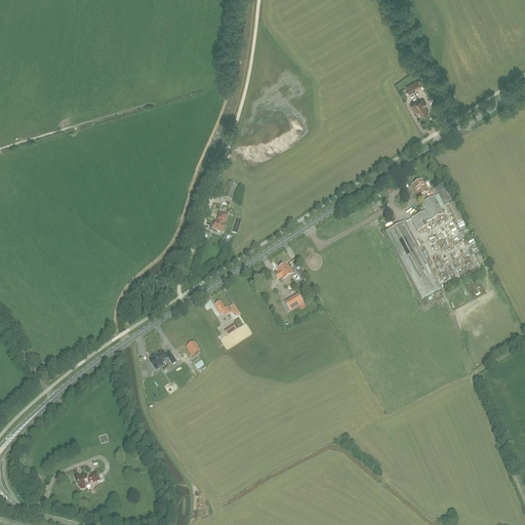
[(405,88),(409,94),(420,87),(416,81),(405,88)]
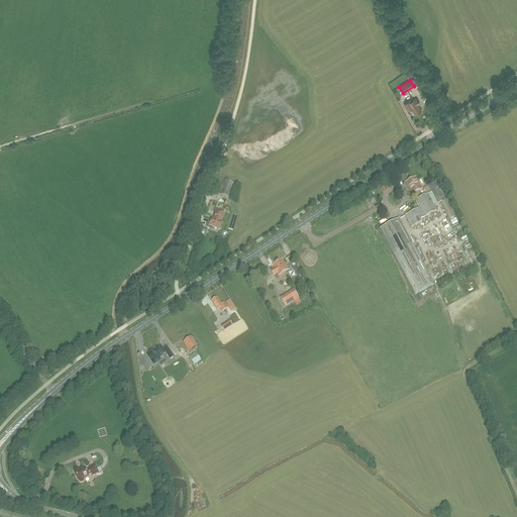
[(420,112),(421,111),(417,105),(419,104),(416,98),(411,101),(410,101),(404,105),(408,111),(411,109),(415,115),(416,115),(417,115),(420,113),(420,112)]
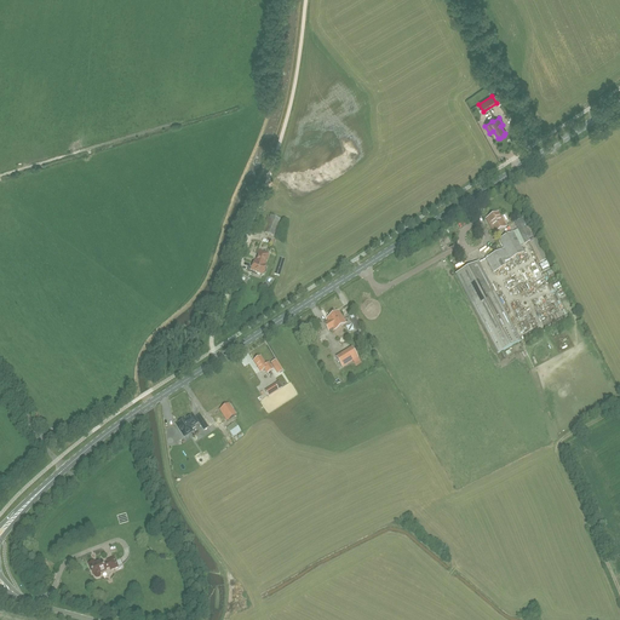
[(494,234),(506,227),(498,212),(486,219),(494,234)]
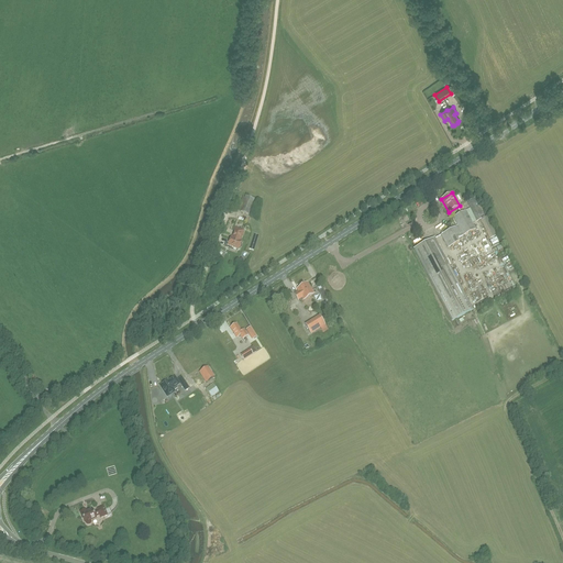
[(246,197),(240,212),(249,214),(254,199),(246,197)]
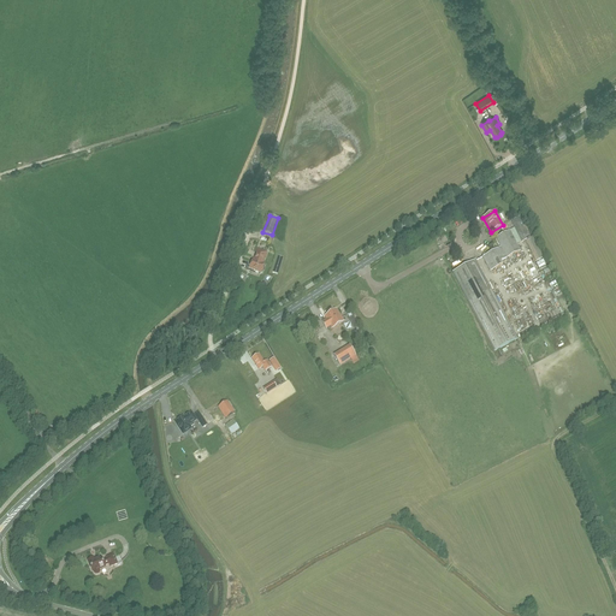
[(509,231),(516,244),(521,242),(521,243),(526,241),(537,262),(543,259),(533,237),(531,238),(520,217),(510,221),(514,229),(509,231)]
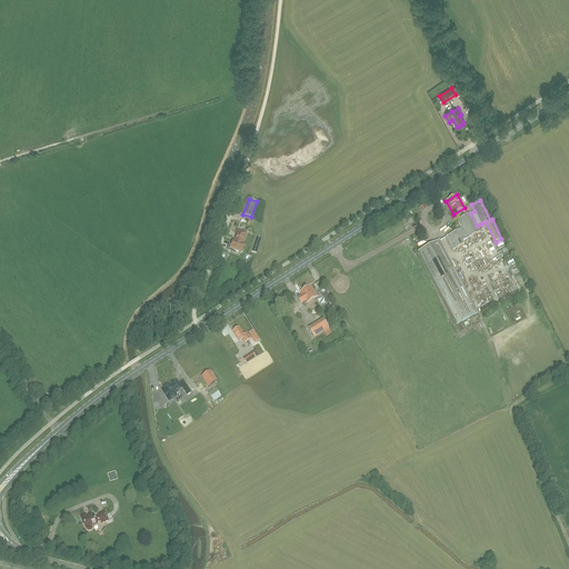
[(480,232),(477,226),(470,213),(458,220),(462,228),(446,237),(452,250),(465,245),(462,241),(480,232)]
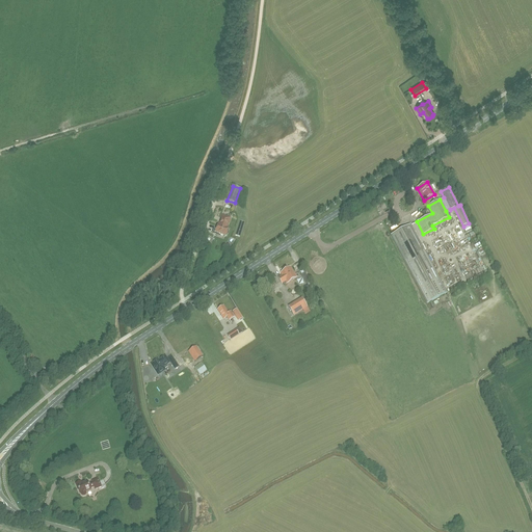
[(227,228),(230,218),(222,215),(219,224),(218,224),(216,230),(214,229),(212,234),(223,238),(224,235),(225,236),(229,228),(227,228)]
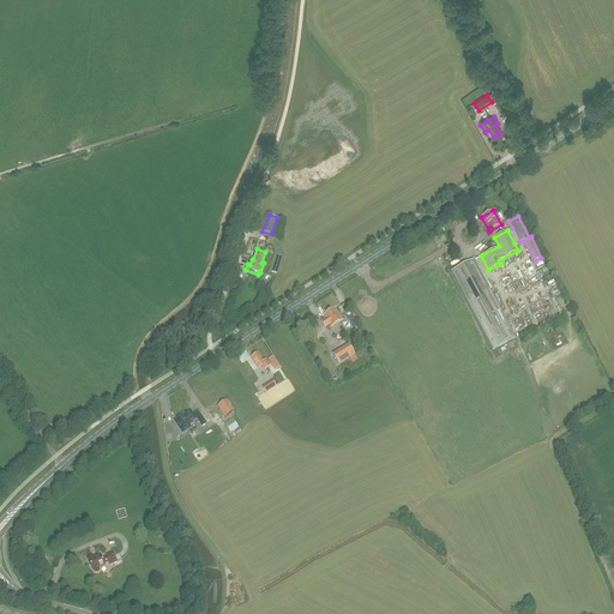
[(546,269),(546,265),(543,259),(536,262),(540,270),(546,269)]
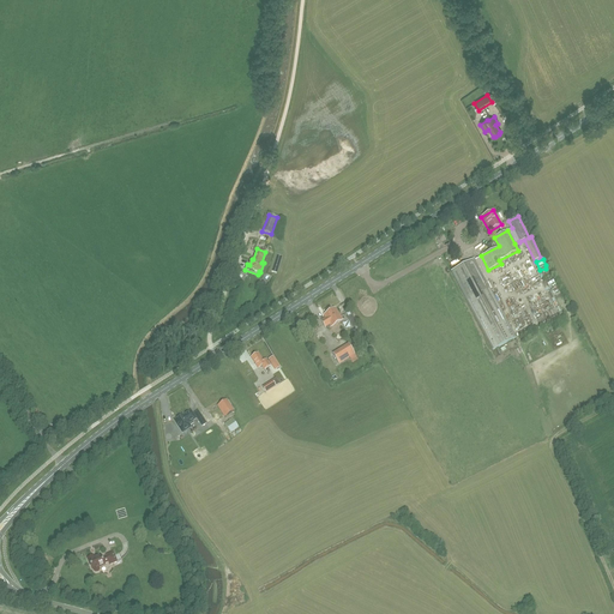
[(474,260),(451,272),(492,350),(515,338),(474,260)]
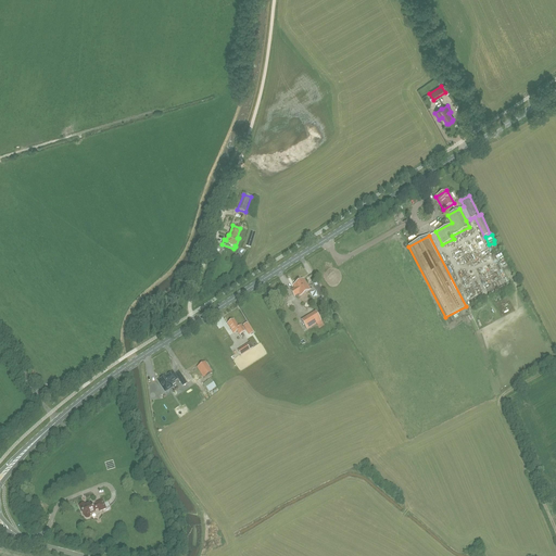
[(293,286),(294,288),(291,291),(294,297),(299,293),(300,297),(310,290),(303,279),(293,286)]
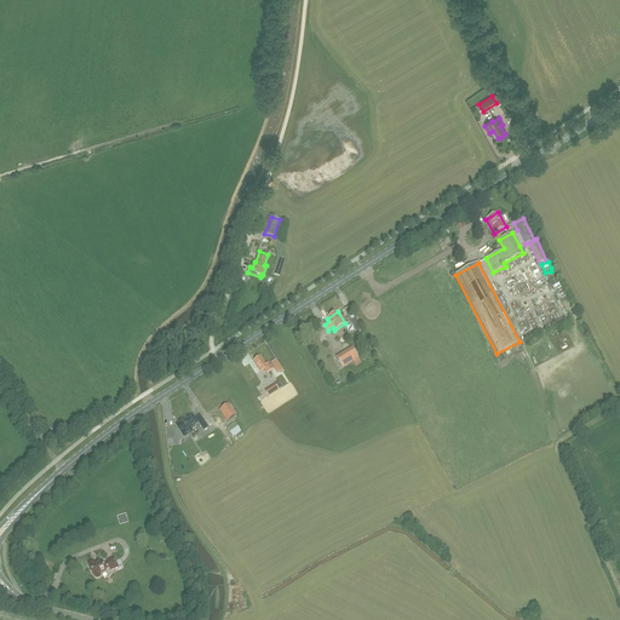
[(361,363),(352,349),(337,359),(343,367),(352,361),(356,367),(361,363)]
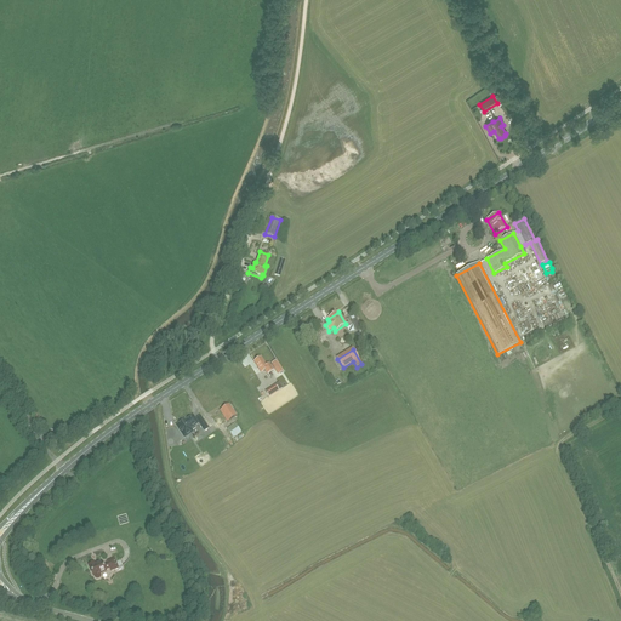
[(267,374),(273,370),(269,364),(267,366),(261,357),(254,362),(261,374),(265,370),(267,374)]
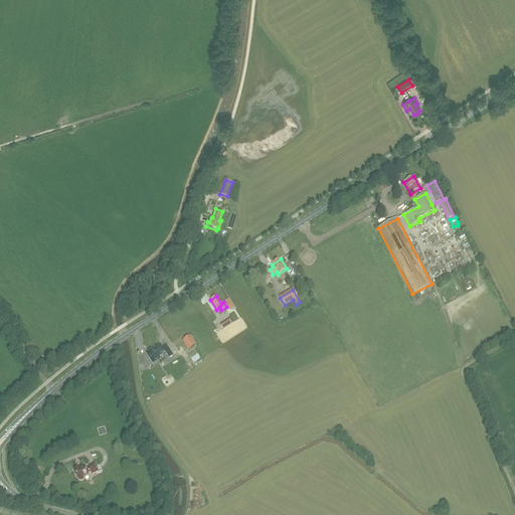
[(231,311),(235,308),(229,299),(225,302),(231,311)]
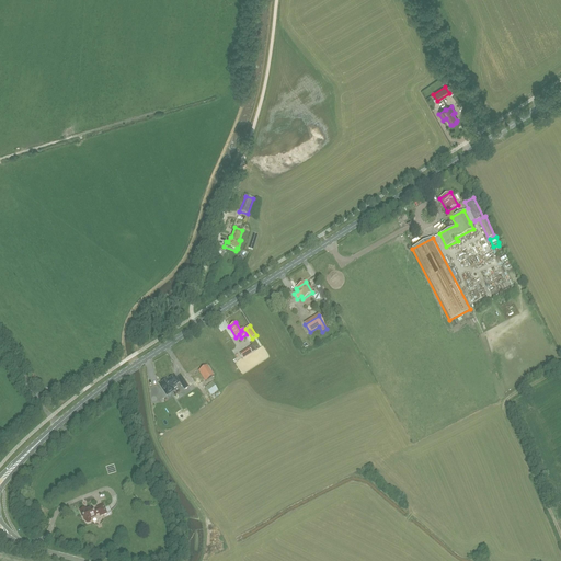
[(252,353),(249,348),(240,354),(243,358),(252,353)]
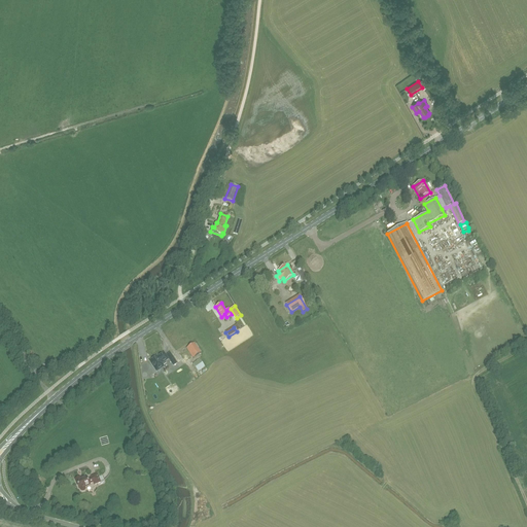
[(192,358),(201,353),(195,343),(186,348),(192,358)]
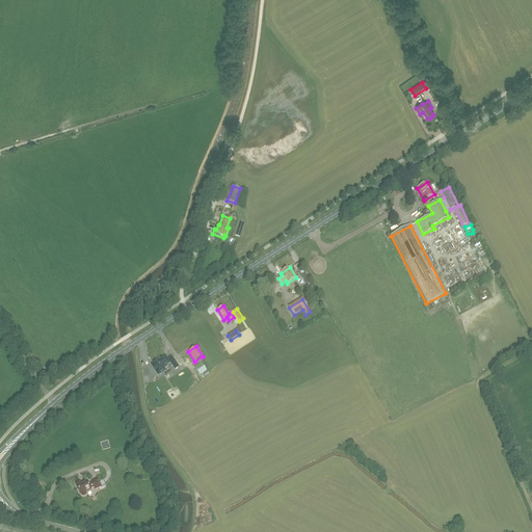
[(163,367),(169,363),(175,370),(179,367),(171,356),(167,360),(165,356),(159,361),(158,360),(151,365),(158,375),(165,370),(163,367)]
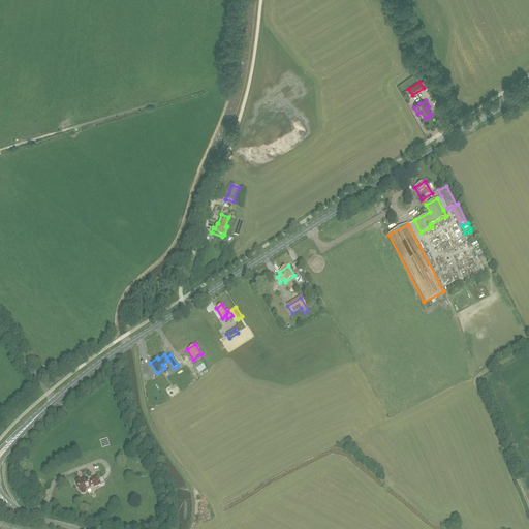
[(199,373),(206,369),(200,361),(193,365),(199,373)]
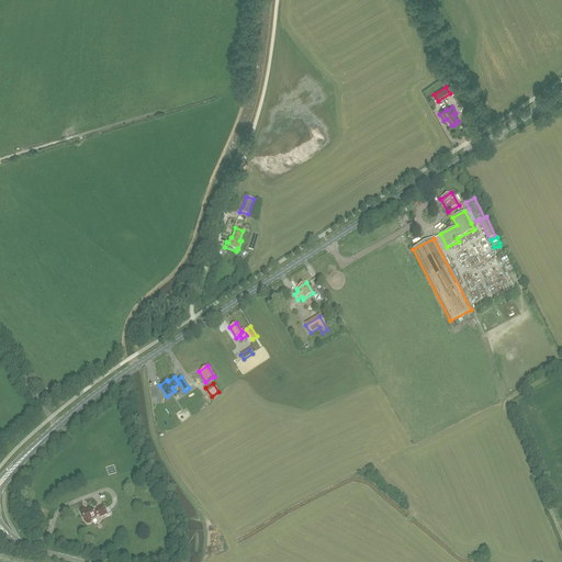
[(397,480),(392,485),(400,492),(404,486),(397,480)]
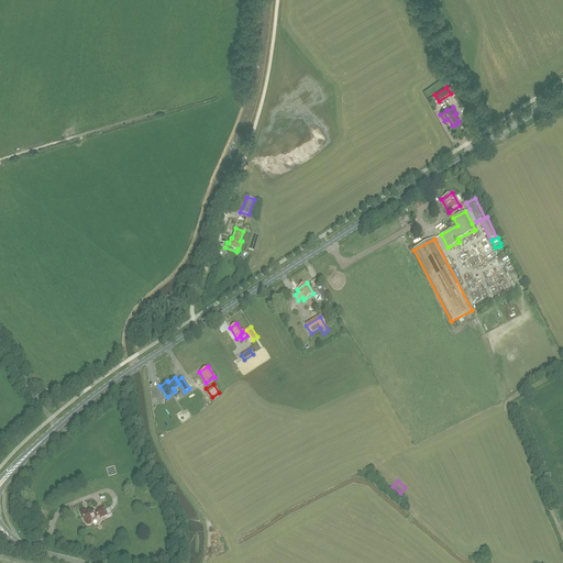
[(85,510),(80,512),(83,519),(84,519),(85,522),(86,522),(86,523),(87,525),(88,525),(89,525),(90,525),(90,523),(91,522),(91,521),(90,520),(96,518),(96,517),(100,516),(100,518),(107,516),(103,507),(97,509),(98,510),(94,512),(92,509),(86,512),(85,510)]
